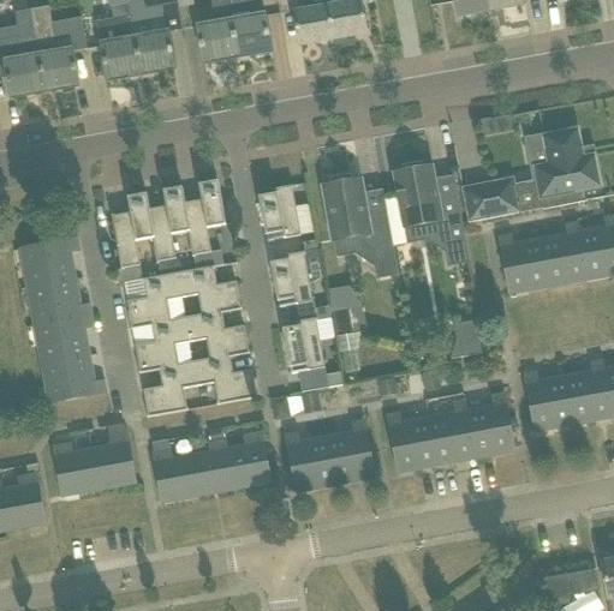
[(12,0),(18,34),(0,36),(0,45),(10,97),(43,90),(29,9),(27,9),(24,0),(12,0)]
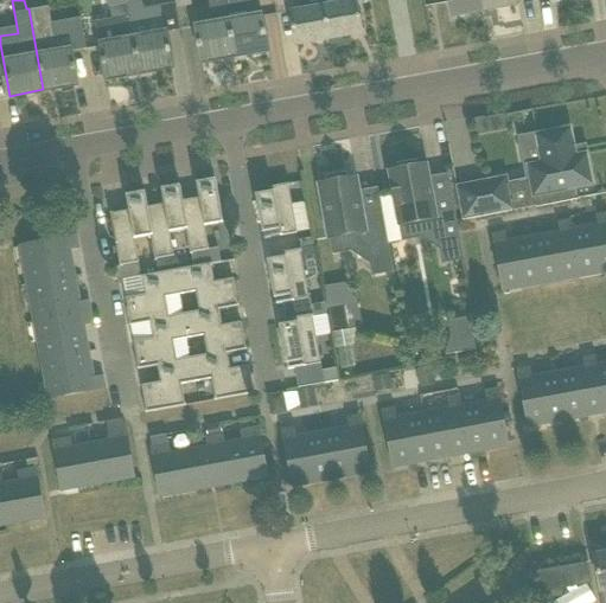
[(139,71),(125,0),(104,0),(106,4),(110,4),(113,18),(95,20),(99,42),(104,77),(139,71)]
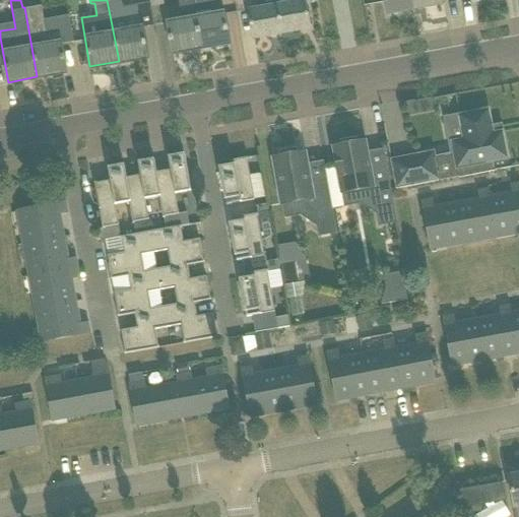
[(108,0),(119,61),(147,56),(141,25),(152,23),(149,5),(150,5),(149,1),(148,1),(122,6),(120,0),(108,0)]
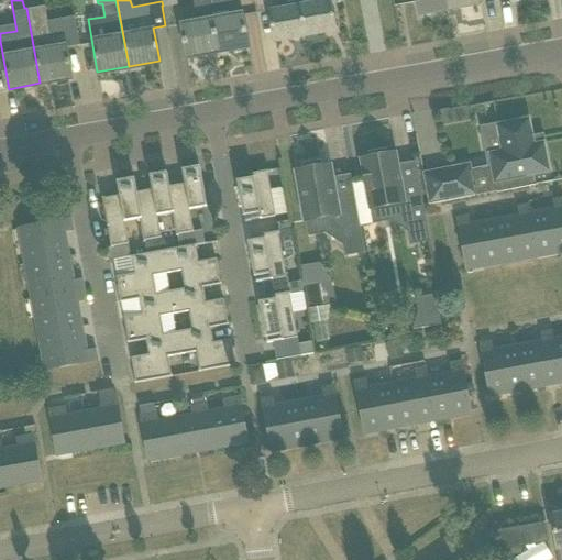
[(179,22),(186,56),(217,50),(208,0),(194,0),(197,20),(179,22)]
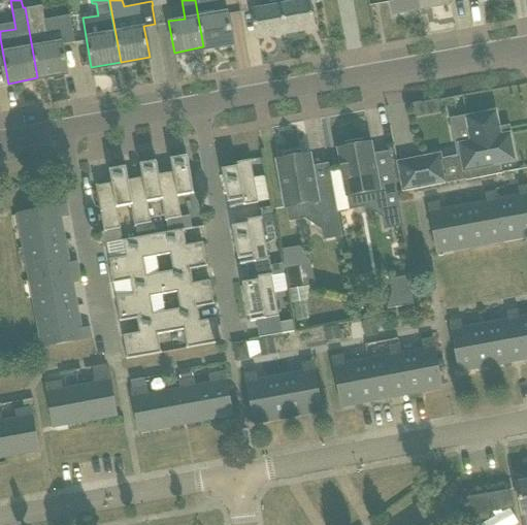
[(195,0),(203,46),(232,41),(227,10),(225,0),(195,0)]
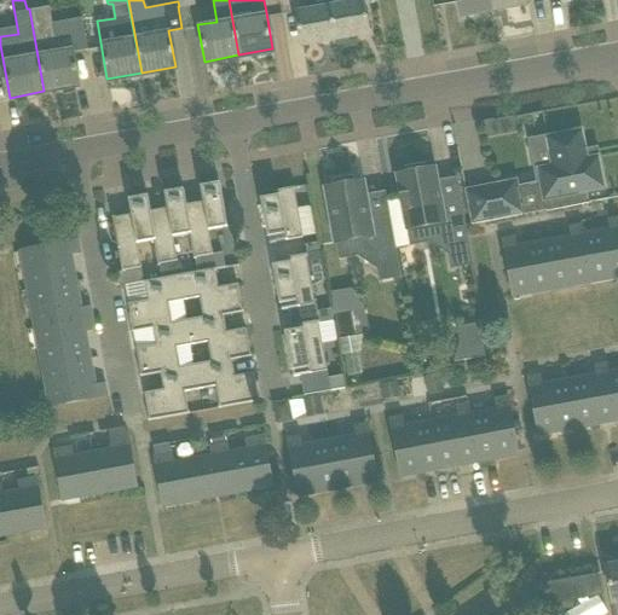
[(294,0),(301,44),(335,38),(328,4),(328,5),(327,0),(294,0)]
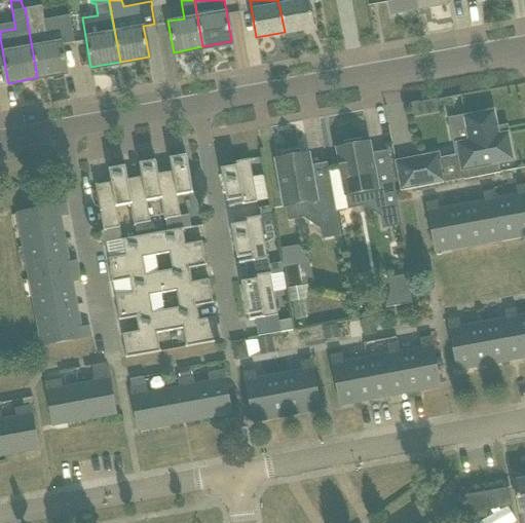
[(277,0),(278,4),(278,3),(285,32),(312,27),(307,0),(277,0)]
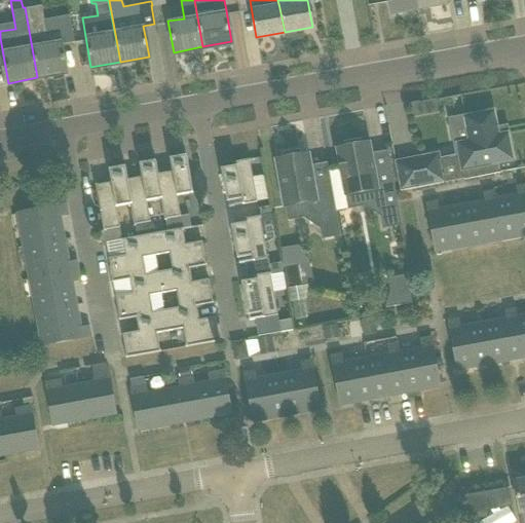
[(388,0),(390,12),(417,7),(416,0),(388,0)]
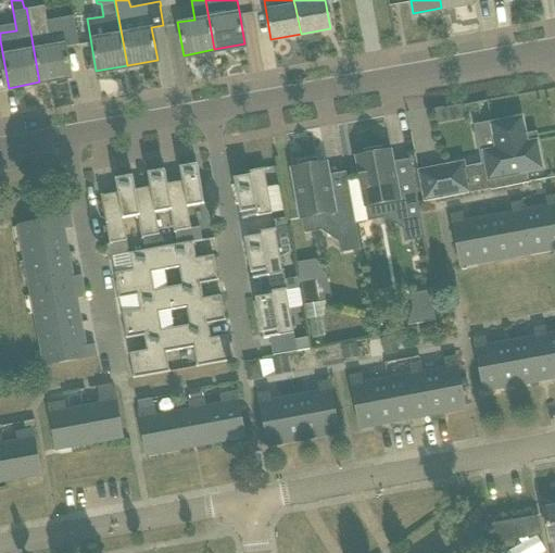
[(26,8),(39,82),(71,76),(64,41),(63,41),(63,42),(50,45),(42,4),(26,8)]
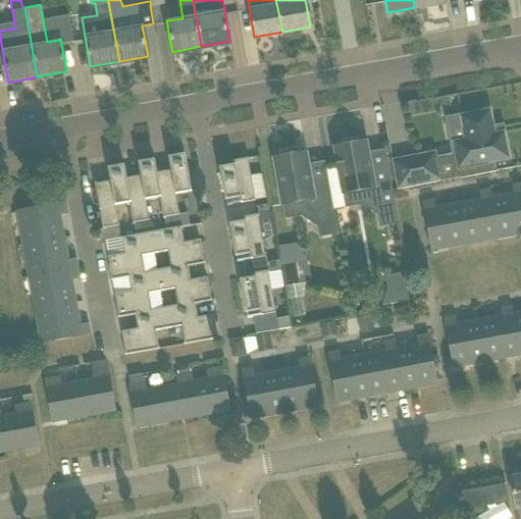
[(429,97),(405,100),(406,110),(430,107),(429,97)]
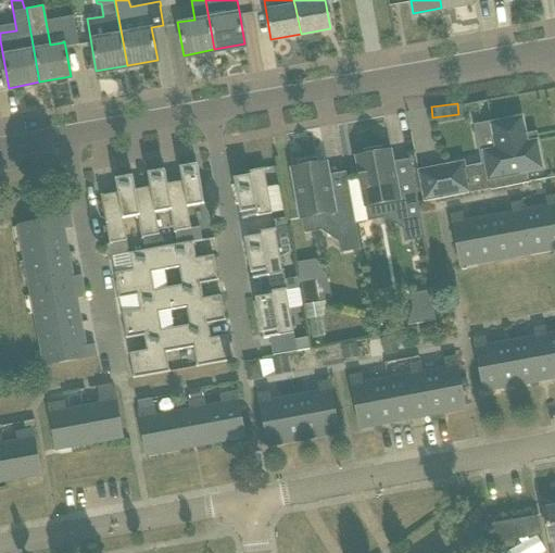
[(461,161),(415,170),(421,199),(489,187),(489,188),(525,181),(522,172),(541,167),(535,141),(526,143),(520,116),(491,122),(496,147),(482,150),(484,163),(462,167),(461,161)]
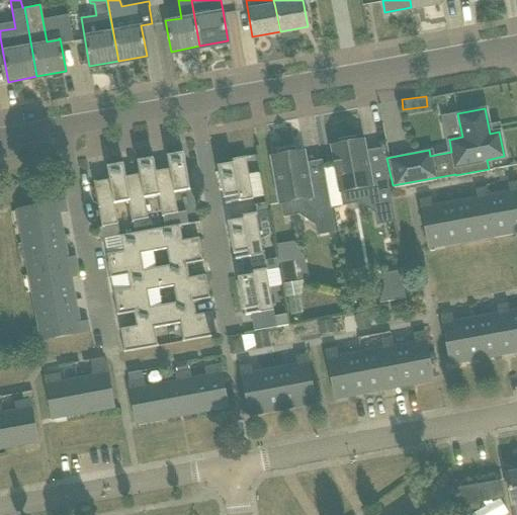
[(340,142),(331,144),(339,183),(340,190),(340,191),(368,186),(373,211),(375,222),(394,219),(395,219),(389,186),(384,164),(383,164),(368,167),(363,138),(354,140),(354,136),(339,138),(340,142)]
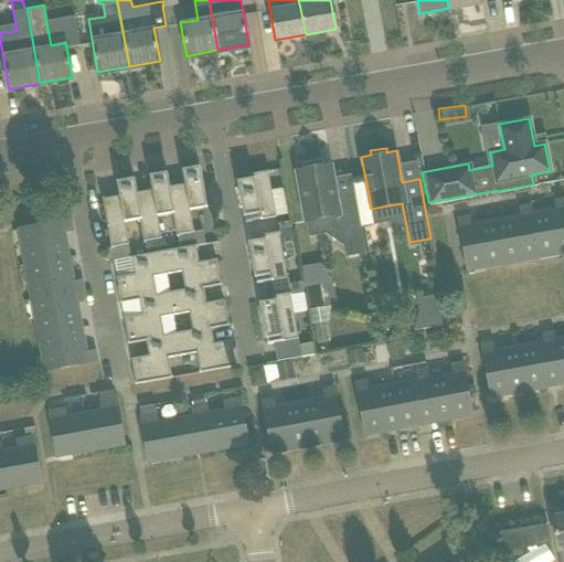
[(305,167),(296,169),(300,191),(305,220),(337,214),(342,244),(344,255),(365,252),(360,225),(354,194),(354,190),(353,191),(337,193),(330,162),(321,165),(320,160),(304,162),(305,167)]
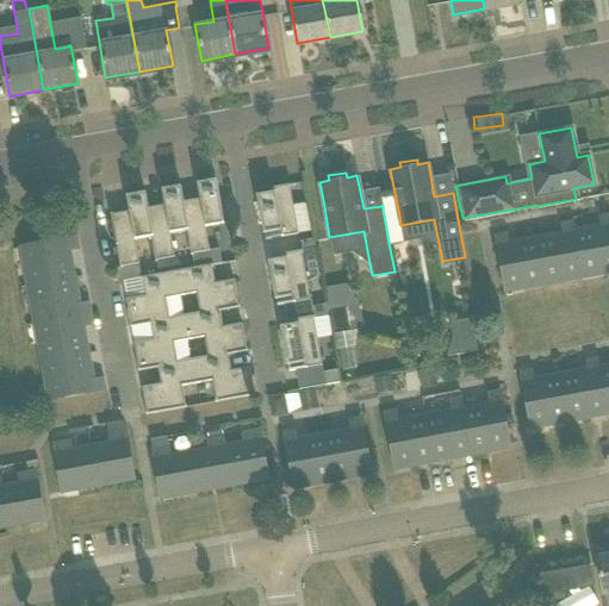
[(199,197),(182,200),(188,227),(186,227),(190,252),(191,256),(210,254),(209,248),(204,224),(223,222),(216,179),(197,182),(199,197)]
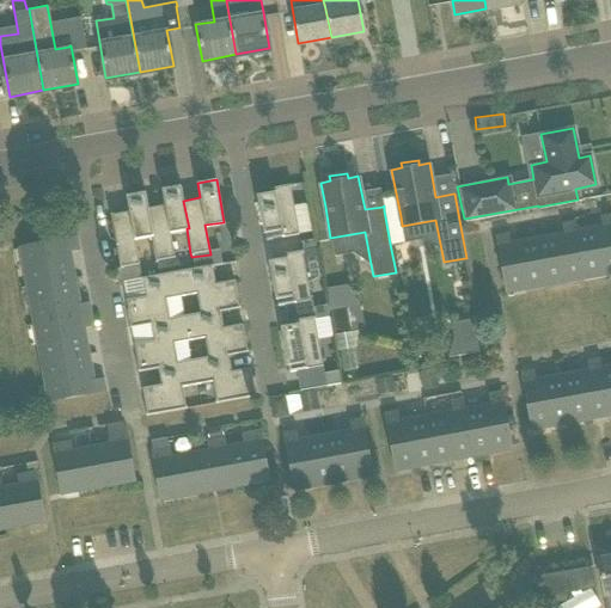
[(257,194),(266,239),(299,232),(289,185),(291,185),(291,183),(270,186),(272,189),(273,188),(273,191),(257,194)]
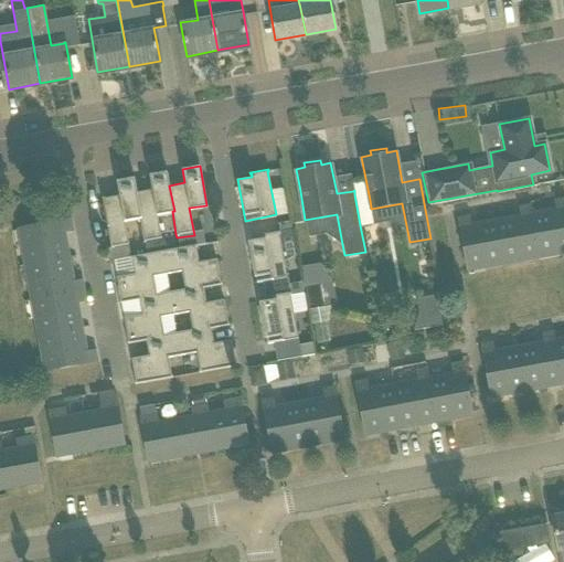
[(152,188),(137,191),(141,216),(139,216),(144,240),(146,240),(145,239),(160,236),(157,214),(172,211),(174,211),(169,186),(167,171),(149,175),(152,188)]
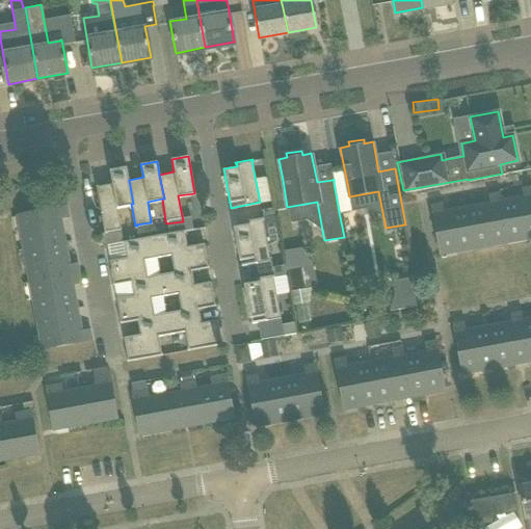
[(98,184),(96,185),(104,232),(106,232),(106,230),(121,228),(116,207),(131,204),(133,204),(129,180),(126,166),(110,169),(112,183),(98,185),(98,184)]
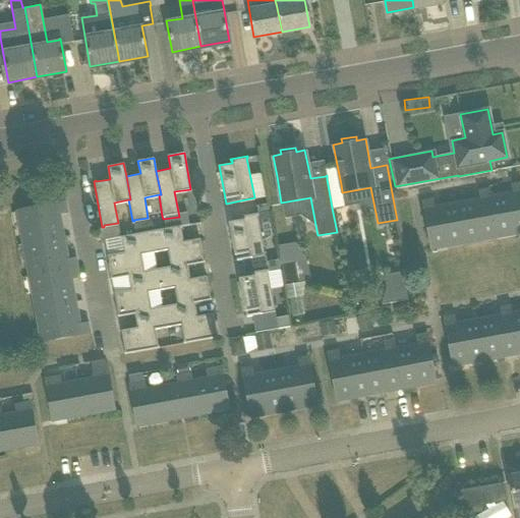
[(488,188),(487,188),(497,234),(519,229),(519,182),(511,184),(512,192),(489,196),(488,188)]
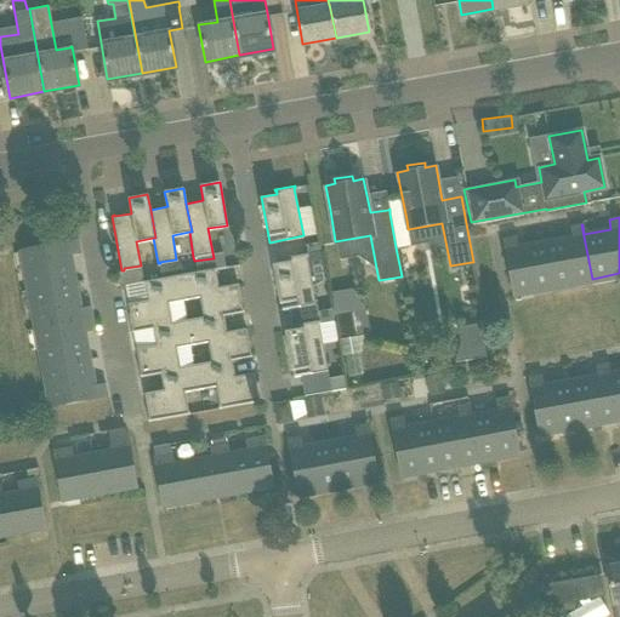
[(573,236),(545,241),(553,286),(592,279),(581,224),(570,227),(573,236)]
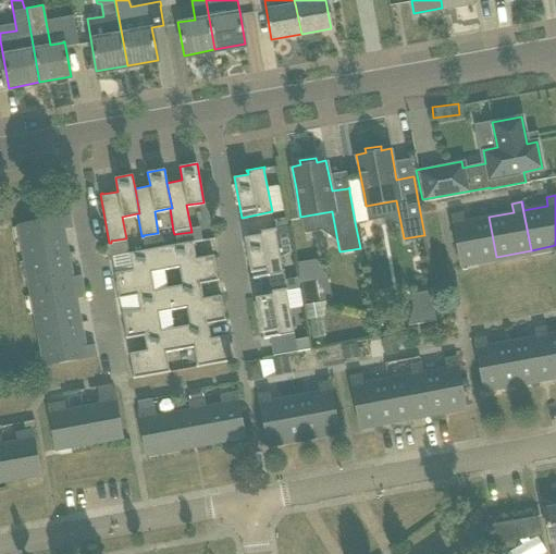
[(462,212),(452,214),(460,263),(496,257),(489,217),(465,221),(462,212)]
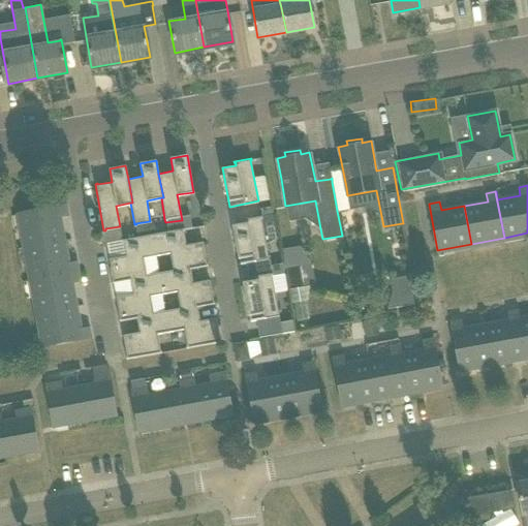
[(22,229),(25,246),(63,239),(59,216),(66,214),(64,204),(19,213),(22,229)]
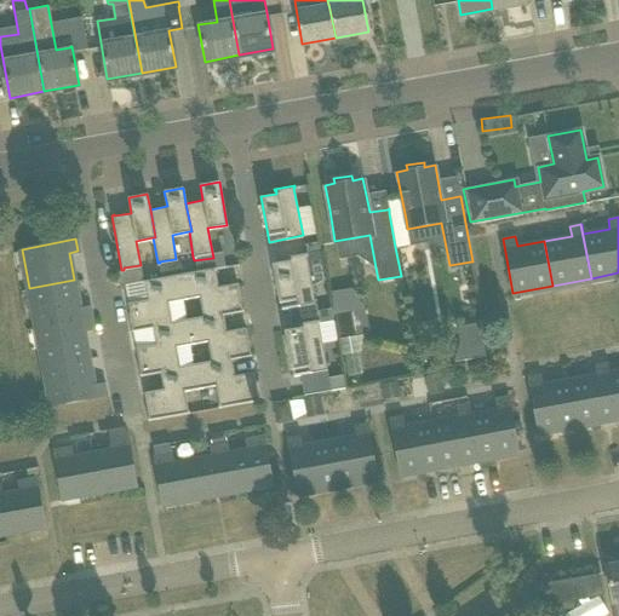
[(320,249),(319,240),(305,242),(307,252),(320,249)]
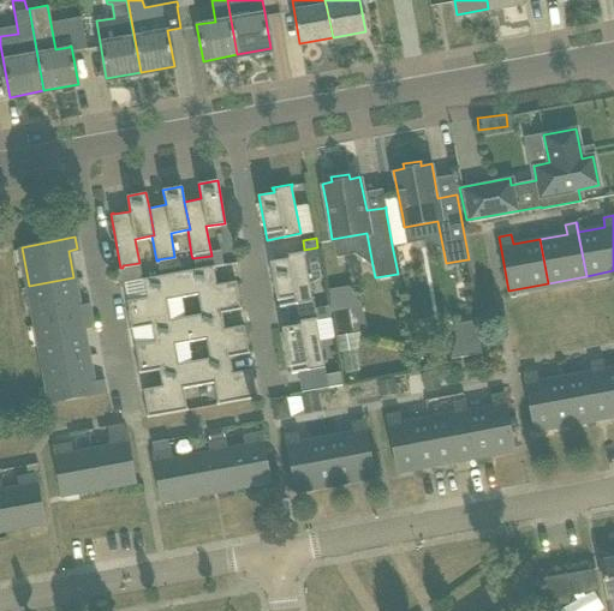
[(270,261),(279,306),(313,300),(303,252),(304,252),(304,250),(284,253),(285,256),(286,256),(286,258),(270,261)]
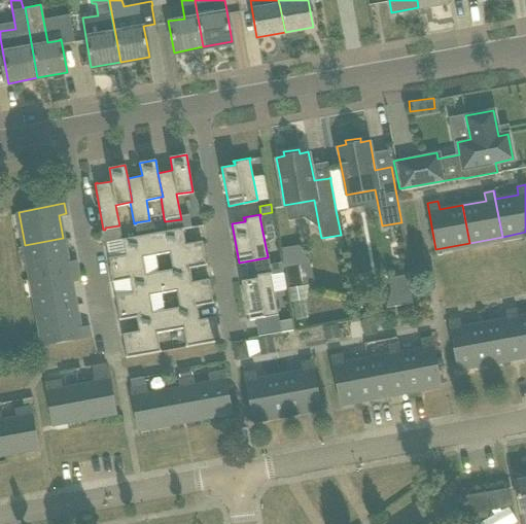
[(136,223),(134,223),(136,236),(152,233),(158,232),(151,219),(149,220),(135,222),(136,223)]
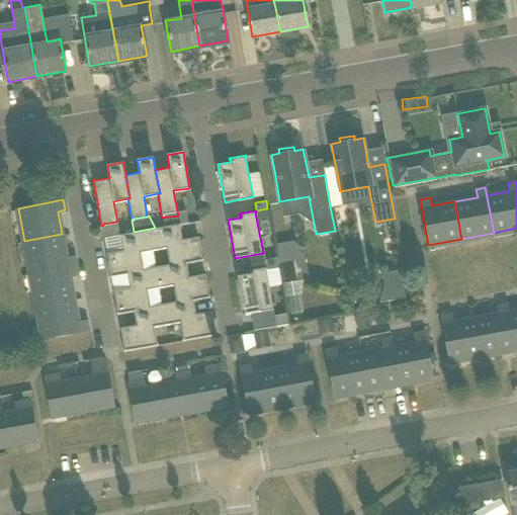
[(178,216),(162,218),(164,226),(179,224),(178,216)]
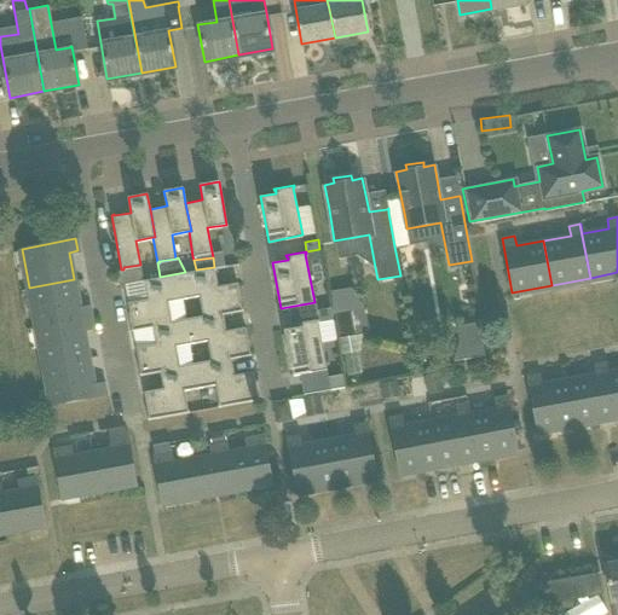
[(185,272),(179,273),(183,297),(198,295),(202,315),(202,317),(223,313),(243,309),(242,307),(237,282),(218,285),(214,268),(215,268),(215,266),(214,267),(196,270),(185,272)]
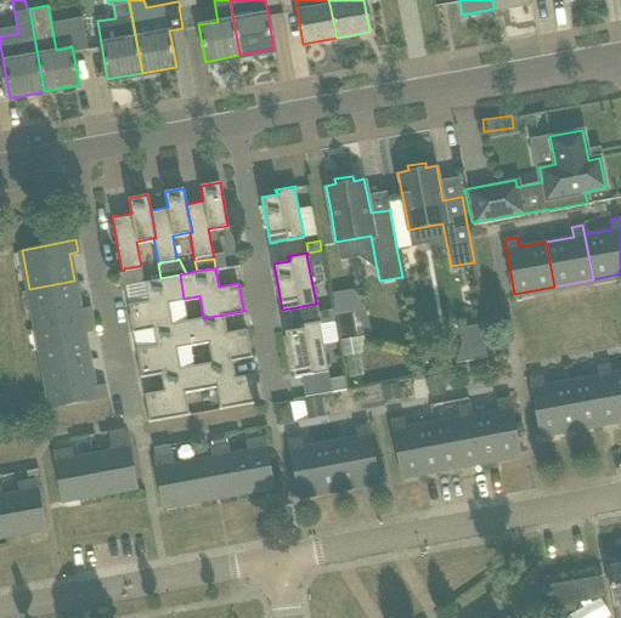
[(147,300),(128,304),(133,329),(131,329),(133,332),(152,328),(173,324),(171,322),(168,302),(184,299),(180,275),(161,278),(142,281),(144,283),(145,283),(147,300)]
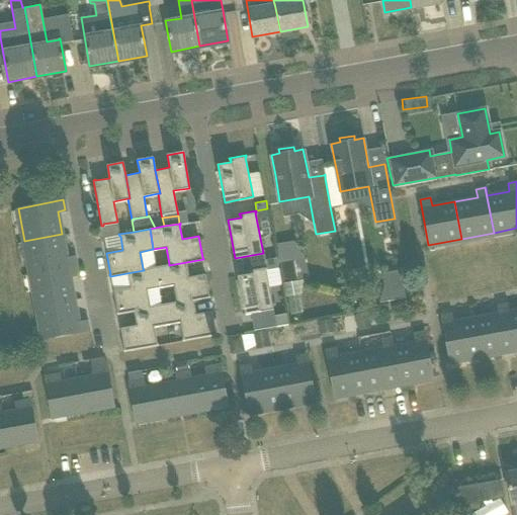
[(24,241),(30,273),(75,264),(73,255),(66,257),(62,234),(24,241)]
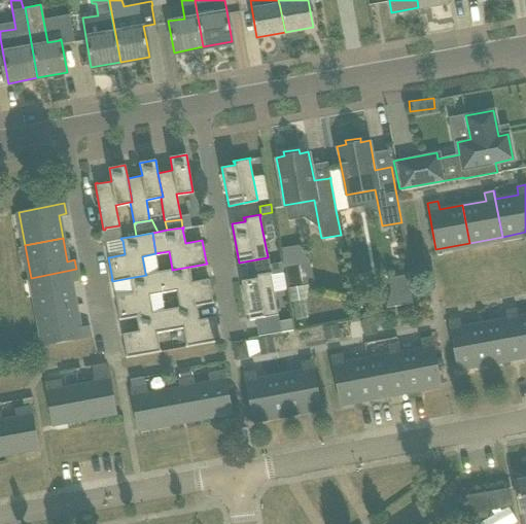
[(269,263),(271,271),(282,269),(281,260),(269,263)]
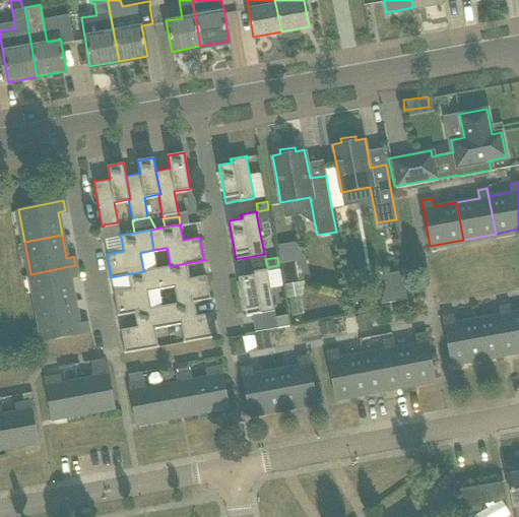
[(294,259),(280,261),(283,282),(297,280),(294,259)]
